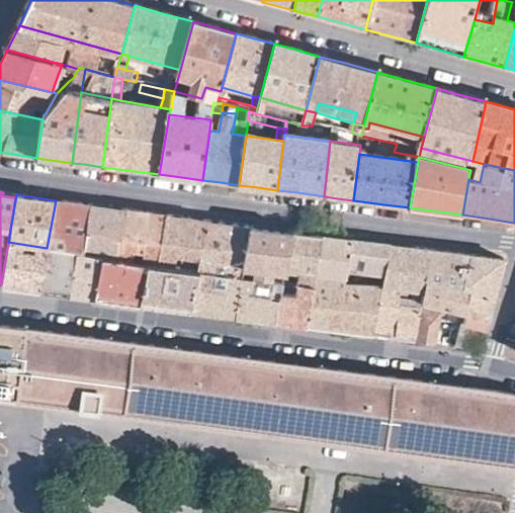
[(69,202),(56,200),(47,248),(76,252),(82,253),(92,204),(69,202)]
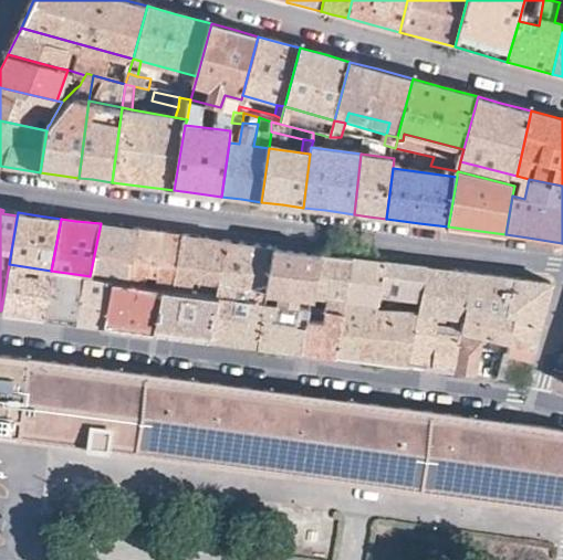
[(117,225),(101,223),(90,276),(111,280),(125,281),(136,229),(117,225)]
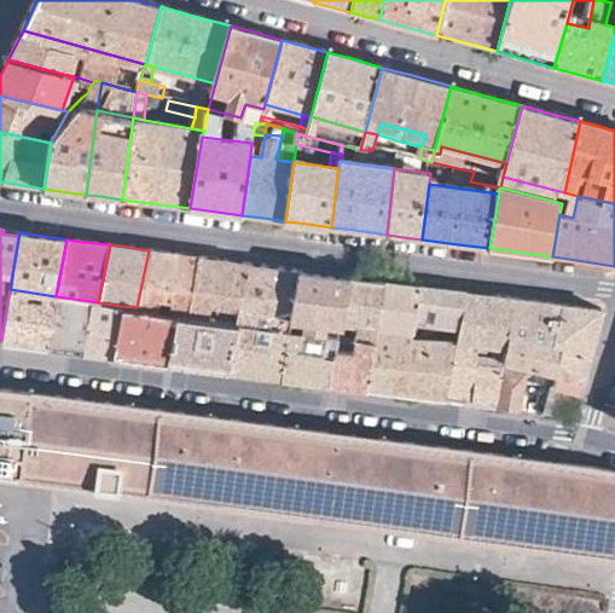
[(149,250),(137,307),(177,313),(187,316),(198,256),(174,253),(149,250)]
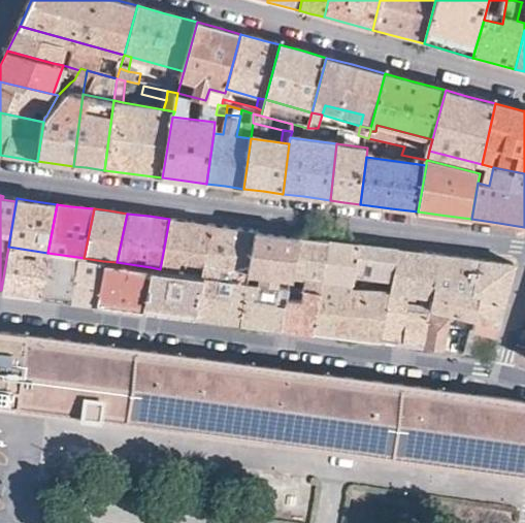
[(188,221),(169,219),(160,269),(201,274),(210,224),(188,221)]
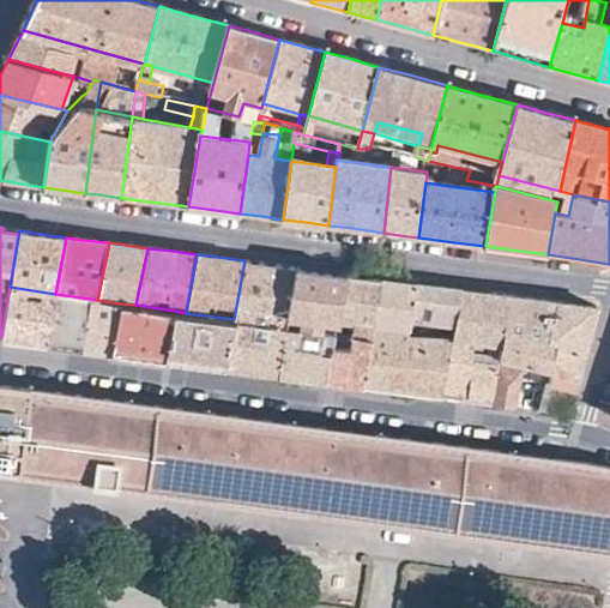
[(234,319),(287,326),(288,315),(296,268),(270,264),(245,260),(234,319)]
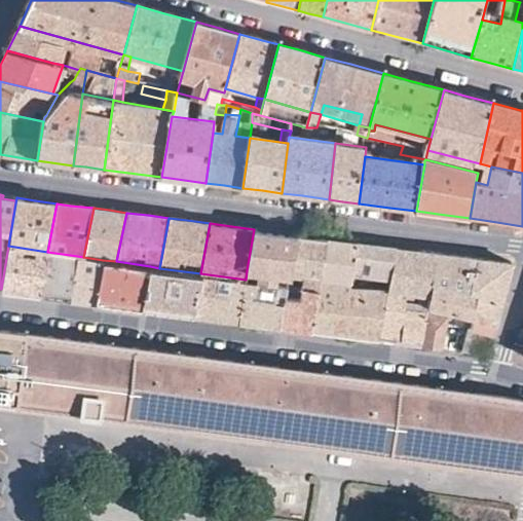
[(262,231),(254,229),(247,270),(255,271),(289,277),(290,274),(297,235),(278,233),(262,231)]
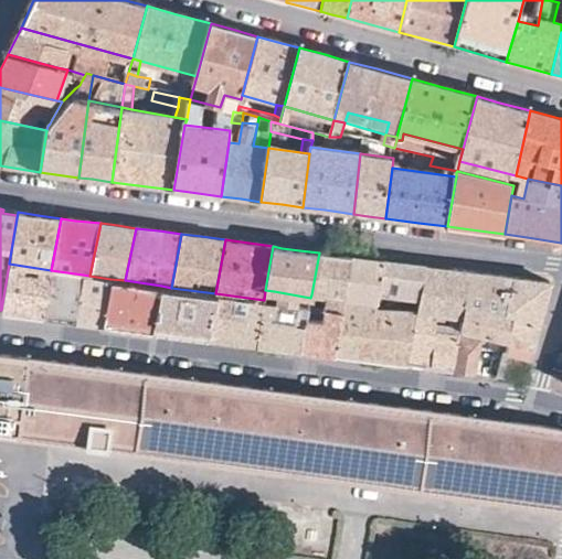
[(333,255),(319,253),(311,294),(327,298),(325,309),(342,311),(345,300),(352,257),(333,255)]
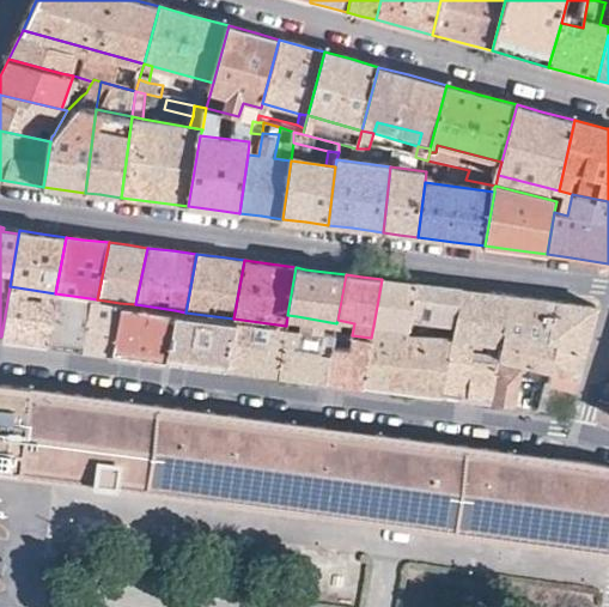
[(382,279),(373,326),(408,331),(410,315),(418,285),(402,283),(382,279)]
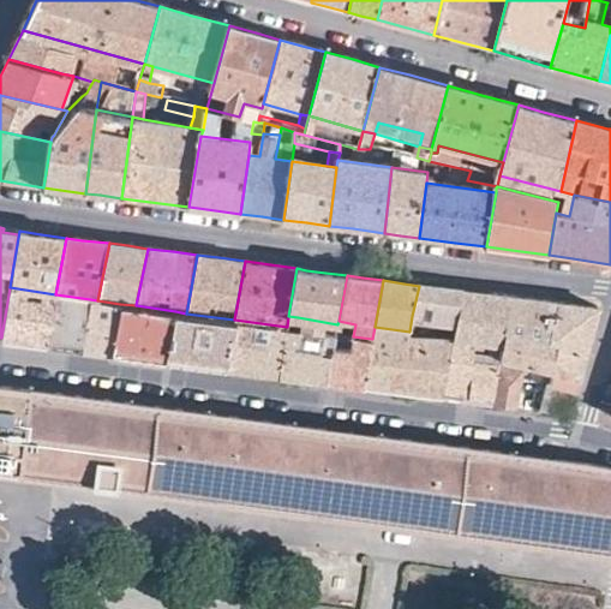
[(442,288),(419,286),(412,316),(424,318),(457,326),(466,292),(442,288)]
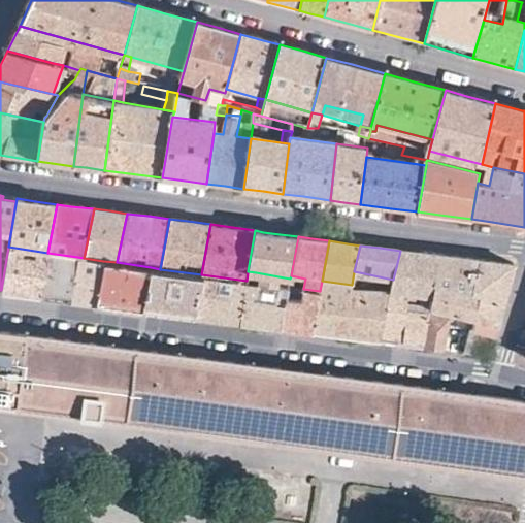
[(31,295),(39,296),(47,253),(8,247),(1,290),(19,293),(31,295)]
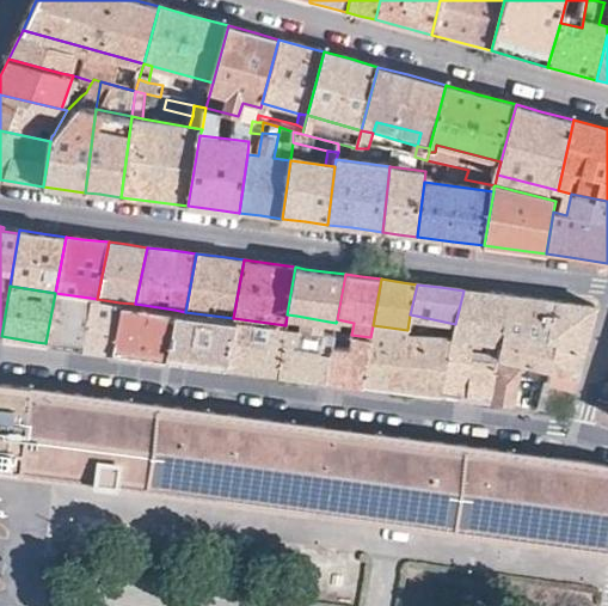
[(486,293),(464,291),(453,336),(474,340),(502,343),(504,334),(511,297),(486,293)]
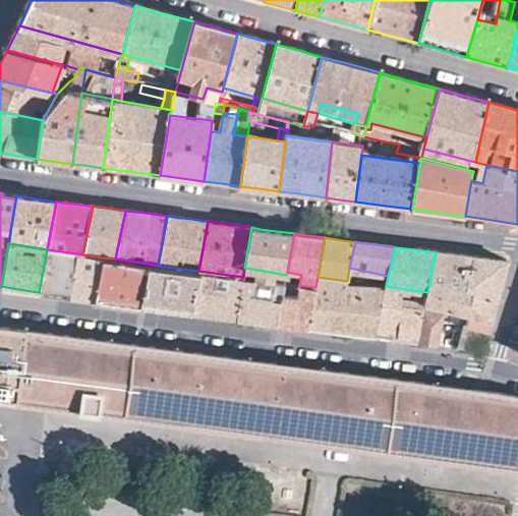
[(76,253),(47,249),(39,292),(52,293),(69,296),(76,253)]
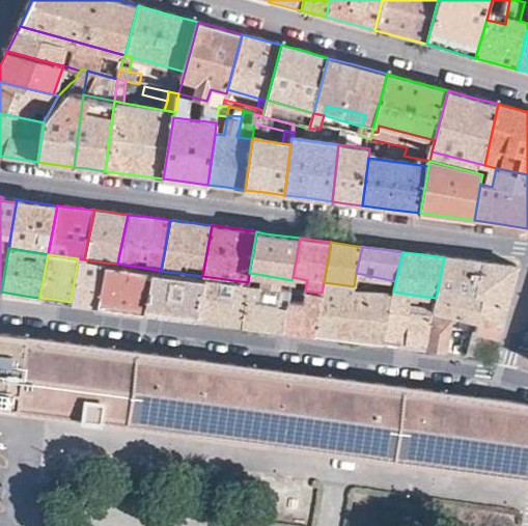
[(481,263),(444,257),(438,289),(508,305),(513,284),(519,268),(484,264),(481,263)]
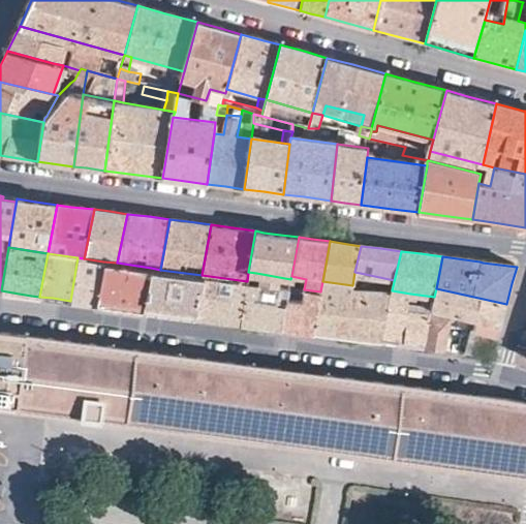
[(84,258),(78,257),(70,301),(80,302),(98,305),(103,262),(84,258)]
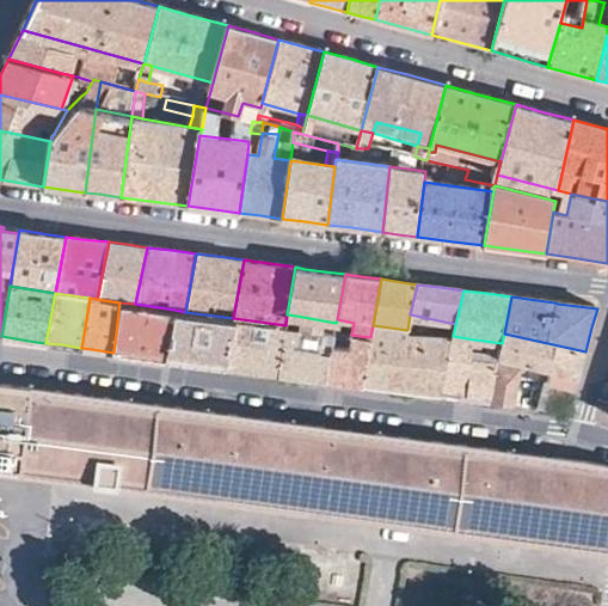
[(120,303),(114,353),(139,355),(166,359),(174,310),(135,304),(120,303)]
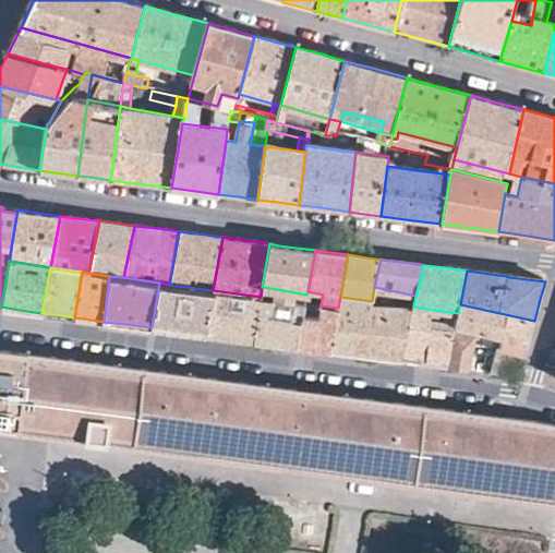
[(169,285),(159,283),(152,327),(180,331),(206,335),(213,290),(169,285)]
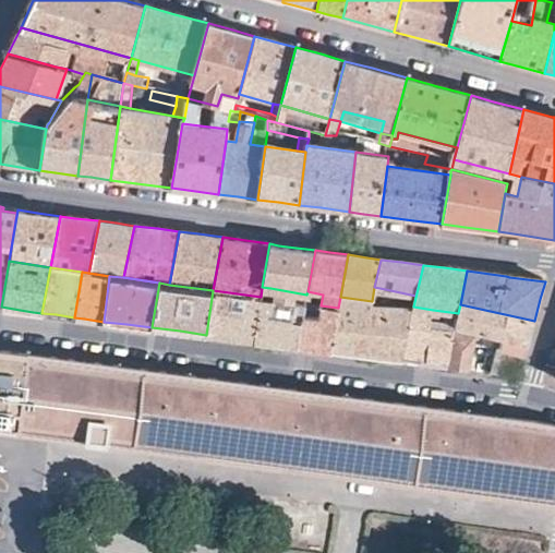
[(270,288),(262,287),(261,297),(269,298),(270,288)]
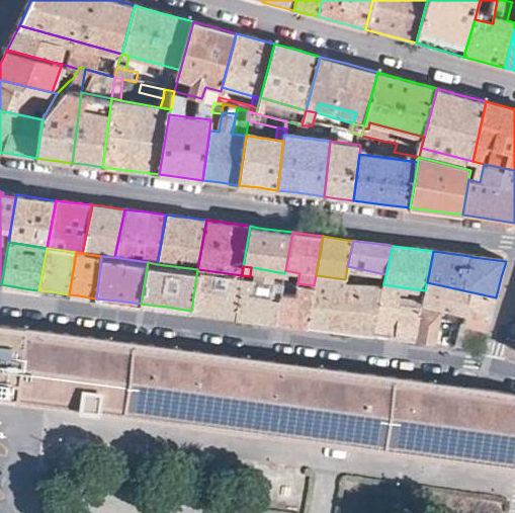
[(197,269),(191,311),(209,314),(236,317),(242,275),(197,269)]
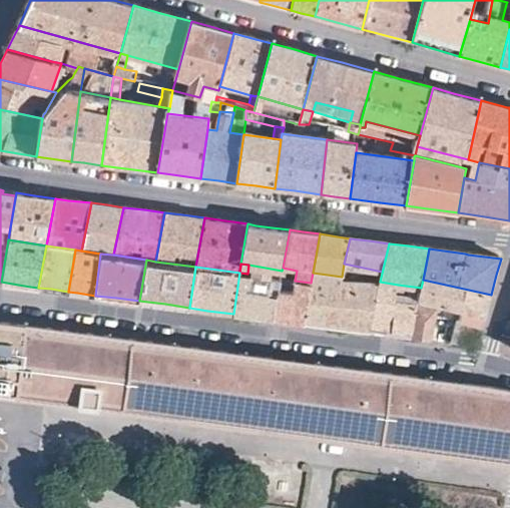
[(252,317),(273,320),(279,287),(281,279),(247,274),(239,273),(233,314),(252,317)]
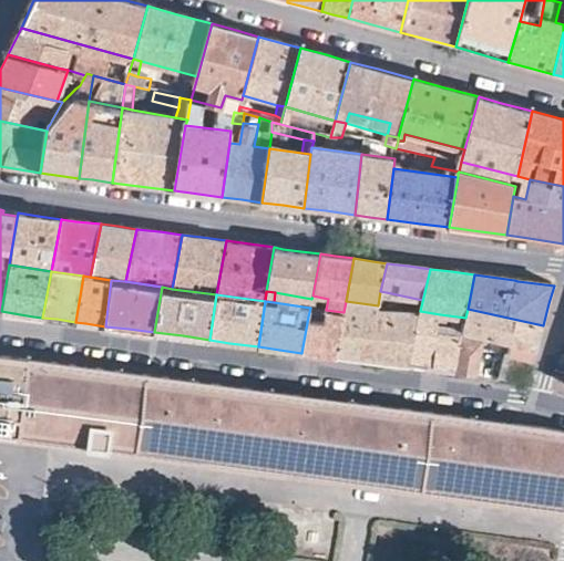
[(346,301),(344,312),(335,357),(361,361),(408,369),(420,311),(378,305),(346,301)]
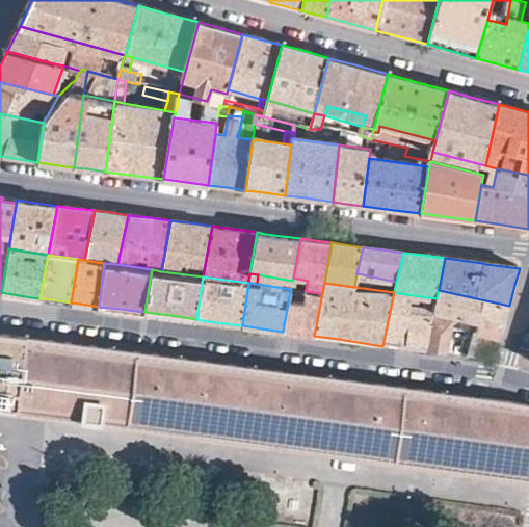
[(432,318),(430,326),(500,338),(504,322),(509,306),(439,290),(437,298),(435,305),(432,318)]
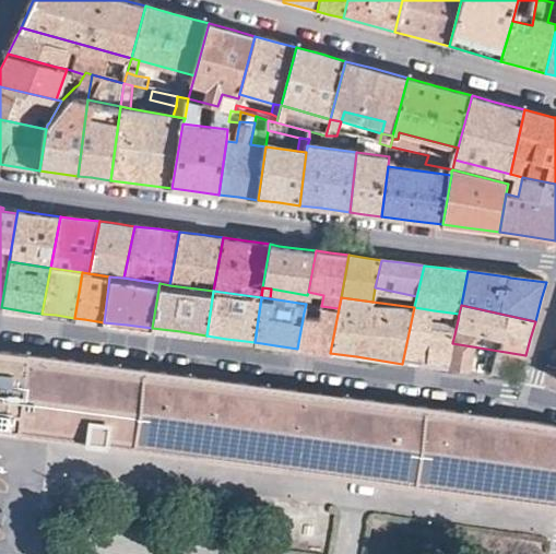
[(330,353),(339,308),(321,306),(319,316),(304,313),(297,349),(315,351),(330,353)]
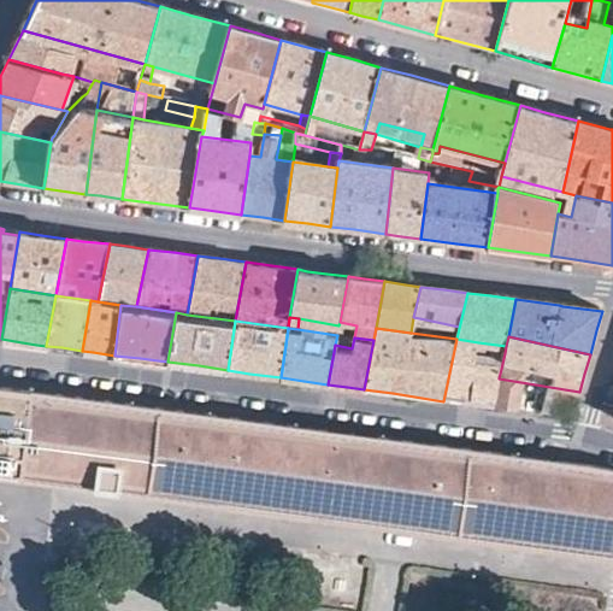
[(478,342),(457,339),(443,401),(459,403),(491,407),(499,379),(501,369),(491,368),(473,364),(478,342)]
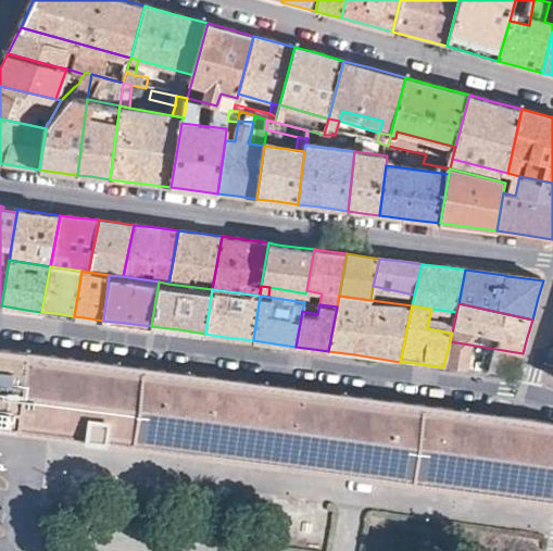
[(445,316),(443,332),(452,333),(455,318),(445,316)]
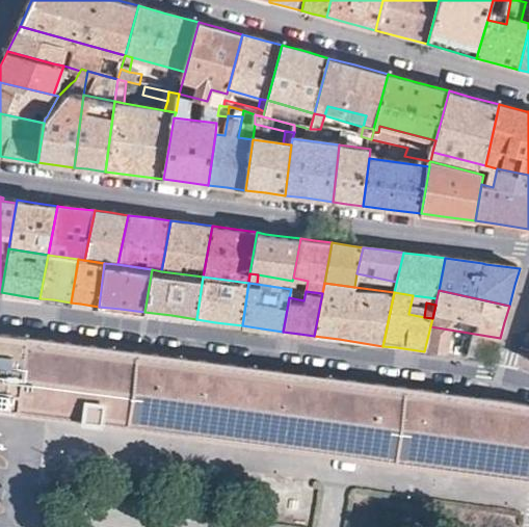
[(500,338),(430,326),(424,351),(459,357),(494,361),(496,352),(500,338)]
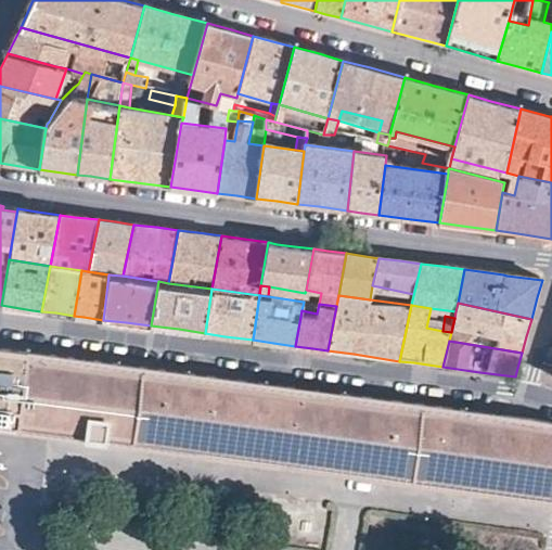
[(0,427),(551,502),(551,425),(550,425),(448,411),(148,370),(123,367),(0,349),(0,427)]
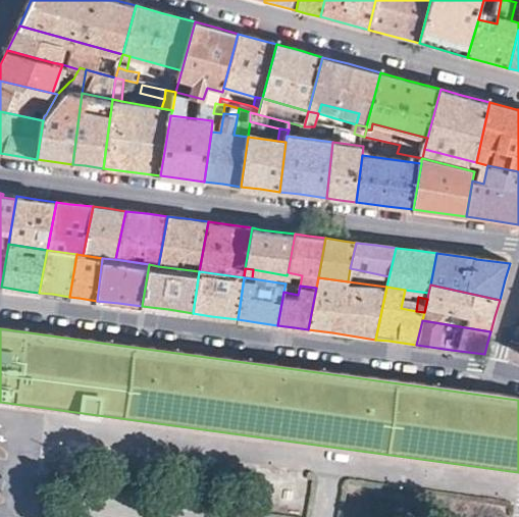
All buildings are outlined.
